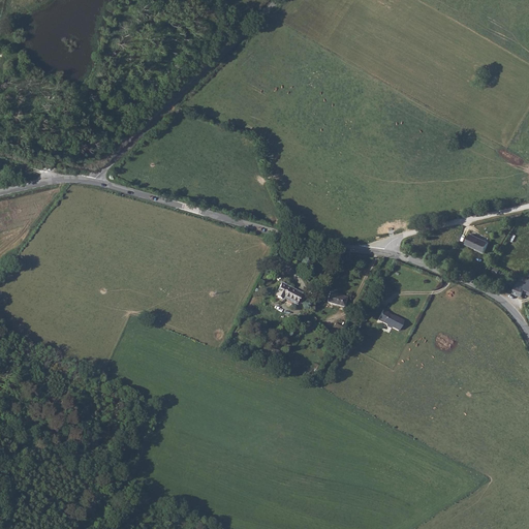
[(486,253),(491,245),(471,236),(467,244),(486,253)]
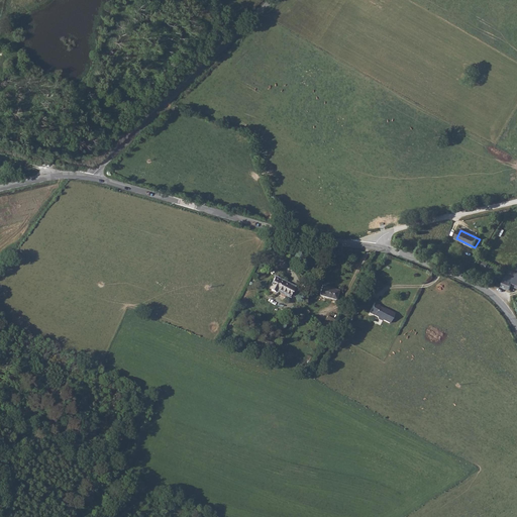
[(506,274),(501,285),(509,289),(511,285),(516,288),(516,273),(514,277),(506,274)]
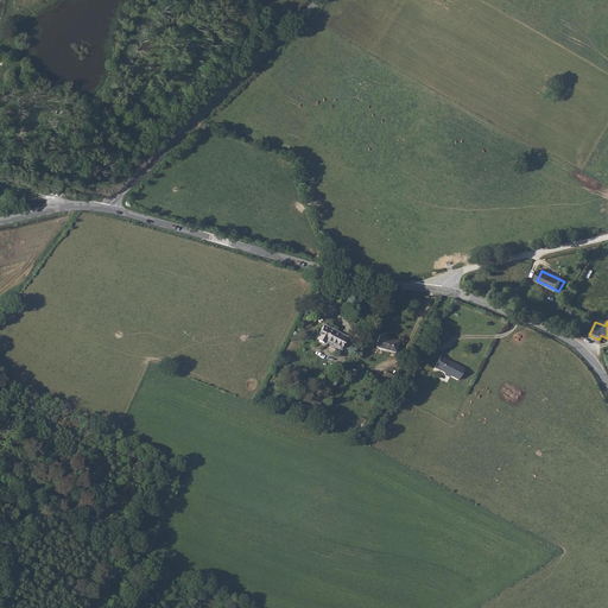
[(324,327),(318,340),(325,343),(328,342),(341,348),(347,339),(324,327)]
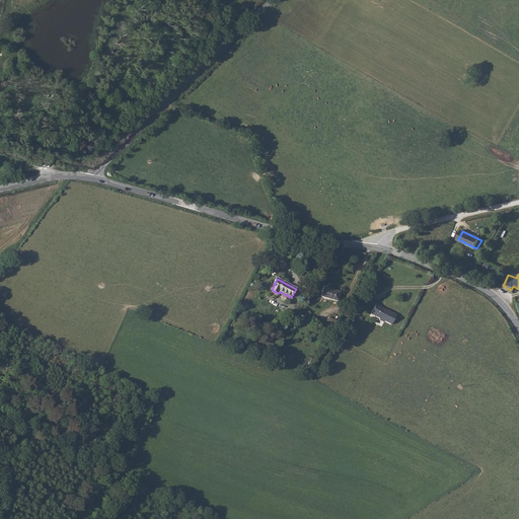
[(341,291),(323,288),(321,298),(339,300),(341,291)]
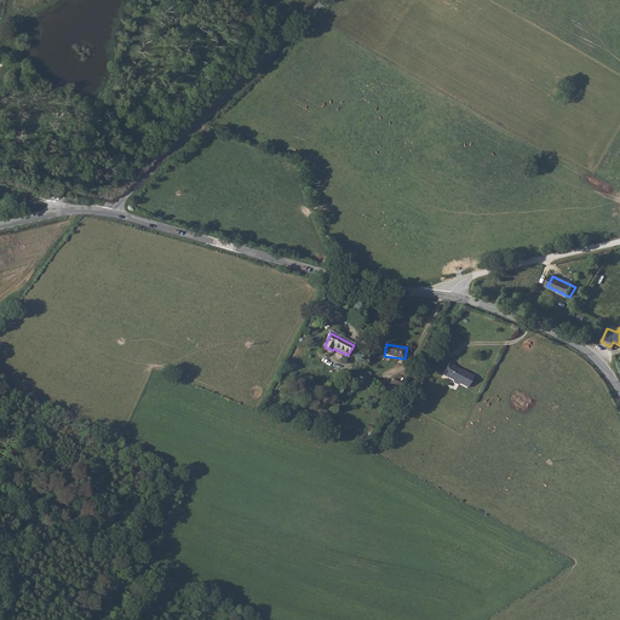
[(460,371),(454,368),(455,367),(449,363),(443,375),(452,380),(453,383),(458,384),(459,384),(466,388),(474,375),(463,371),(463,372),(460,371)]
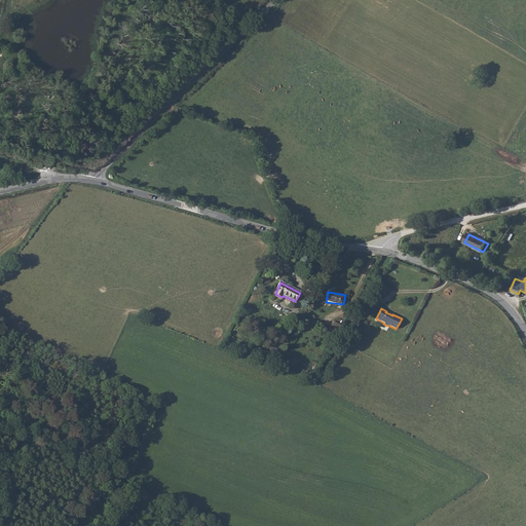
[(271,353),(268,360),(275,363),(278,357),(271,353)]
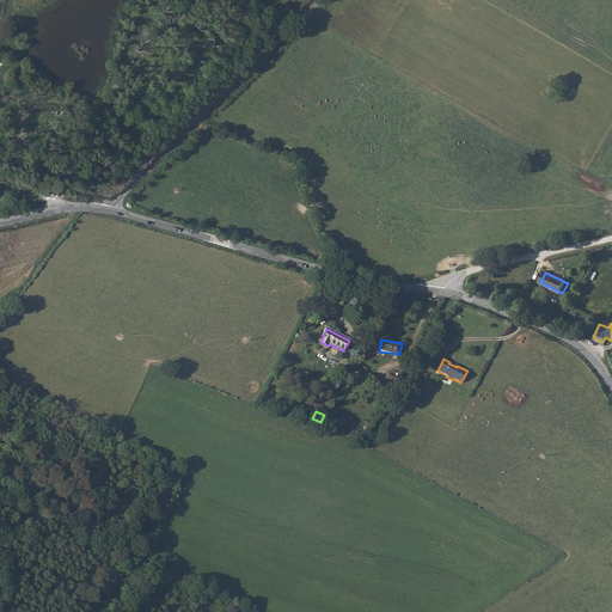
All buildings are outlined.
